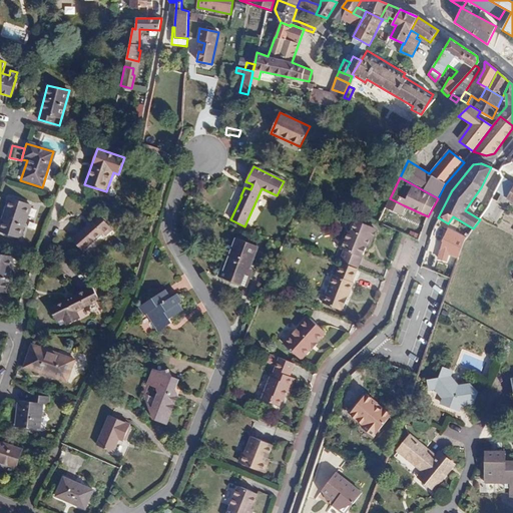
[(512,185),(512,183),(503,177),(495,191),(506,197),(512,185)]
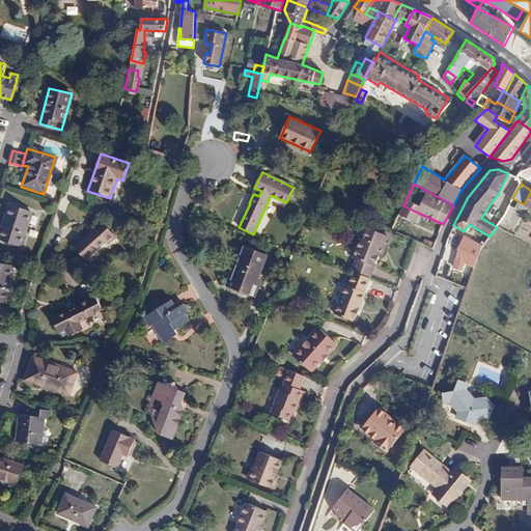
[(524,204),(512,198),(510,204),(524,213),(527,206),(524,204)]
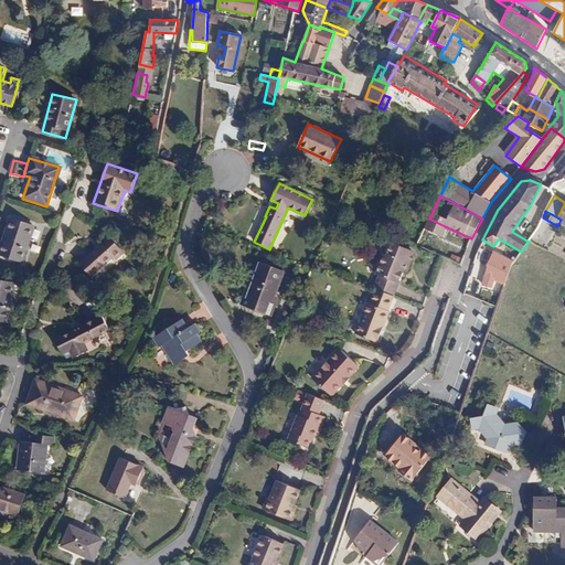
[(0,254),(22,262),(34,225),(10,217),(0,248),(0,254)]
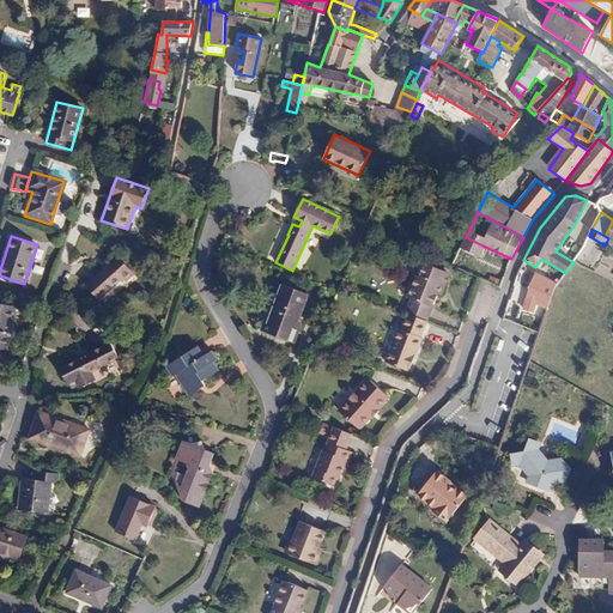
[(466,237),(451,266),(480,278),(481,279),(485,272),(473,267),(483,246),(466,237)]
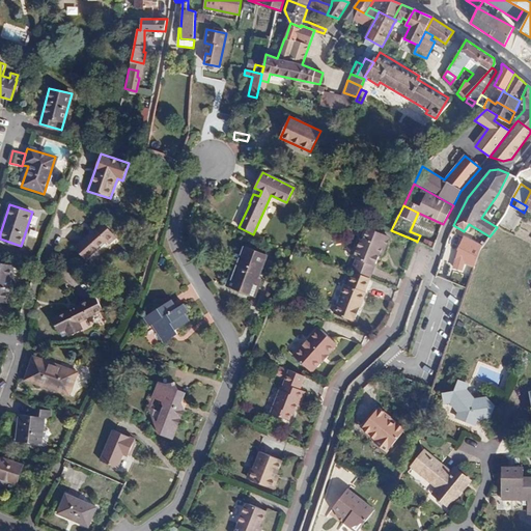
[(508,207),(500,222),(512,230),(522,216),(508,207)]
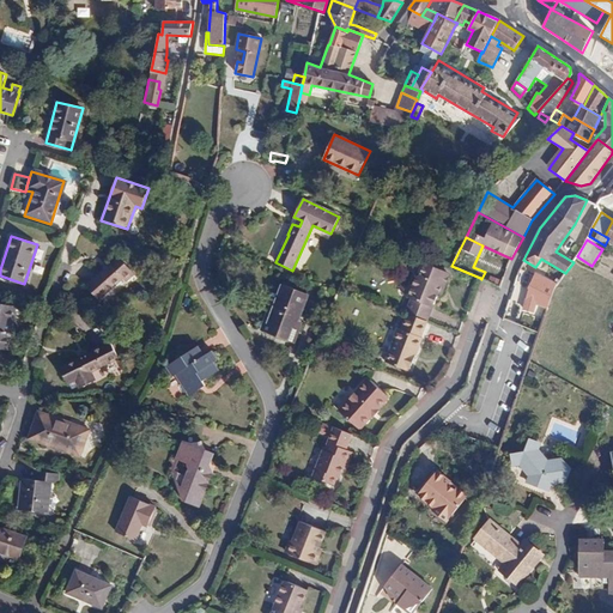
[(98,299),(122,279),(126,281),(134,273),(120,258),(86,286),(98,299)]
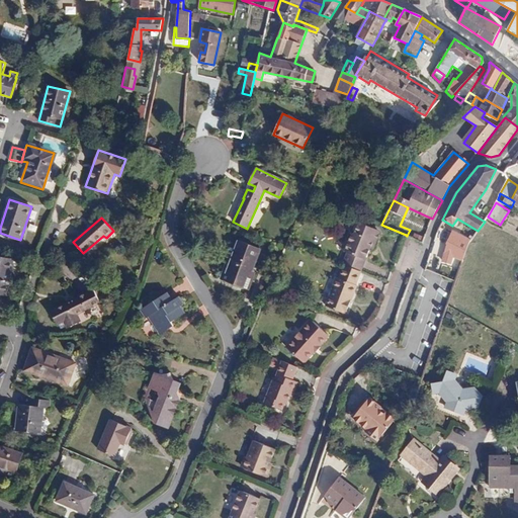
[(346,254),(341,266),(344,267),(360,274),(369,250),(371,244),(375,243),(378,235),(376,232),(357,224),(353,235),(351,234),(343,253),(346,254)]
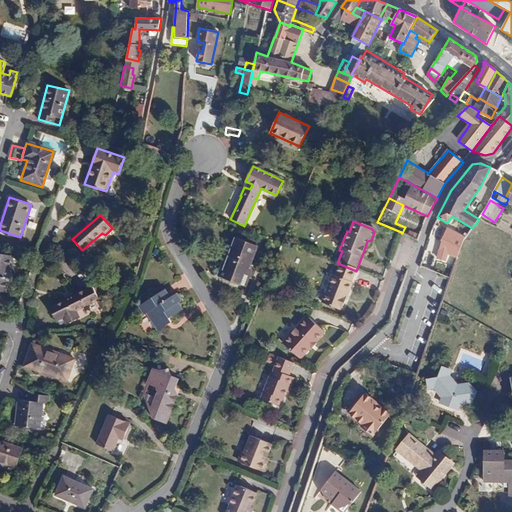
[(405,227),(402,233),(416,239),(419,231),(406,225),(405,227)]
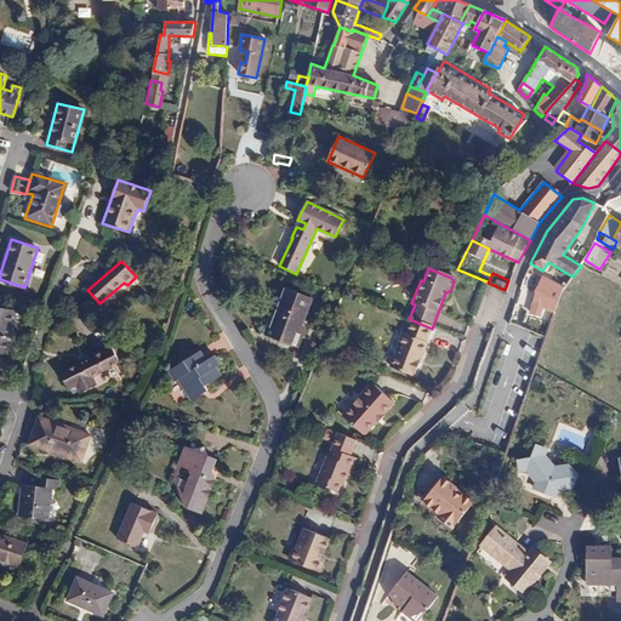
[(541,296),(558,303),(563,289),(542,278),(537,289),(530,285),(529,290),(541,296)]
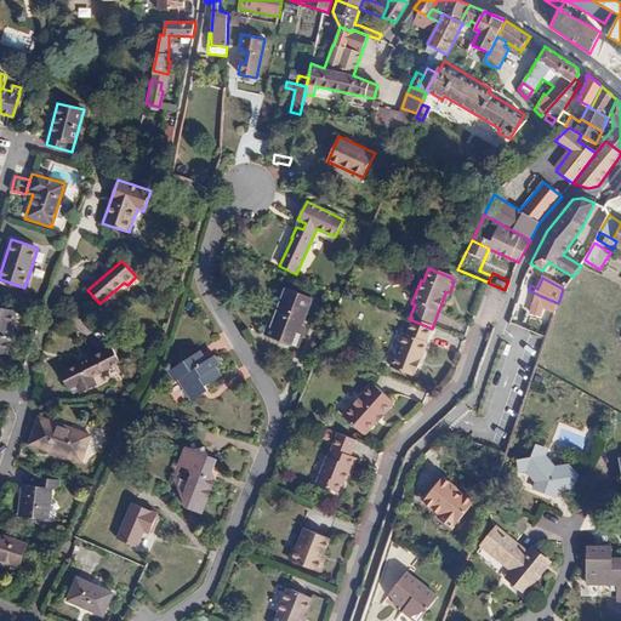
[(291,346),(300,324),(303,312),(305,312),(311,297),(286,289),(280,302),(283,303),(278,317),(274,330),(267,328),(263,335),(291,346)]
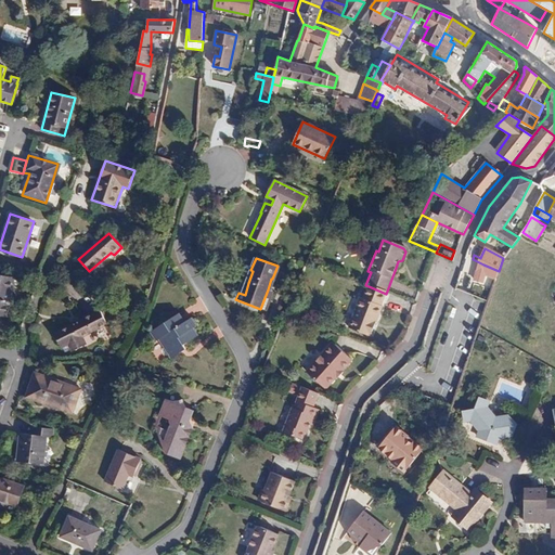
[(480,272),(495,280),(499,271),(483,265),(480,272)]
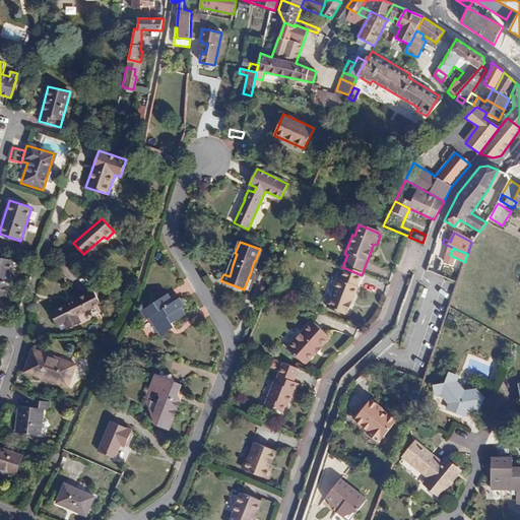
[(0,296),(7,297),(13,261),(0,258),(0,296)]
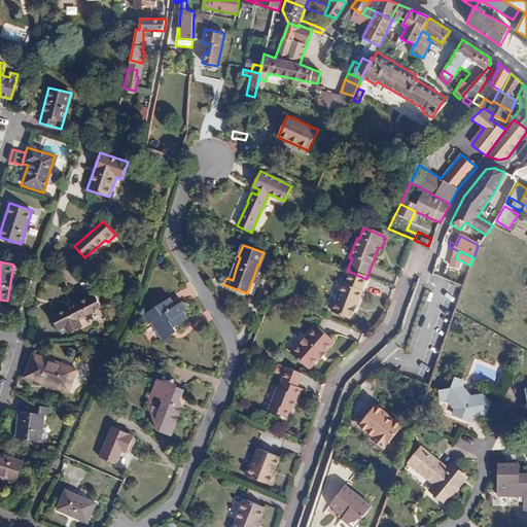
[(231,267),(226,278),(233,280),(236,269),(231,267)]
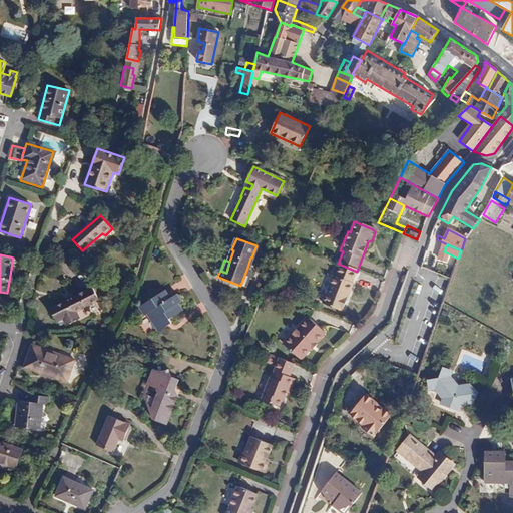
[(357,272),(341,265),(335,278),(333,277),(322,305),(341,313),(353,285),(351,284),(357,272)]
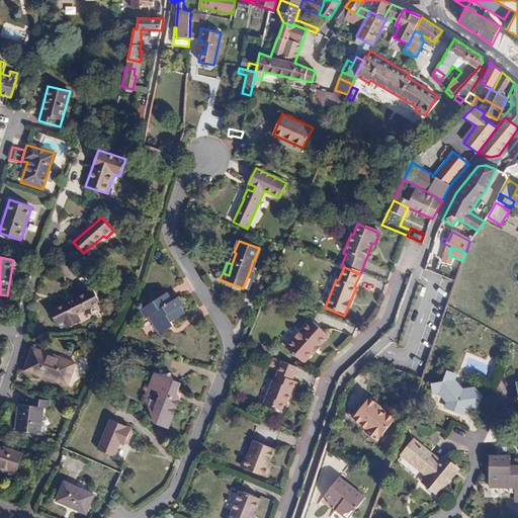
[(255,272),(250,270),(243,288),(249,290),(255,272)]
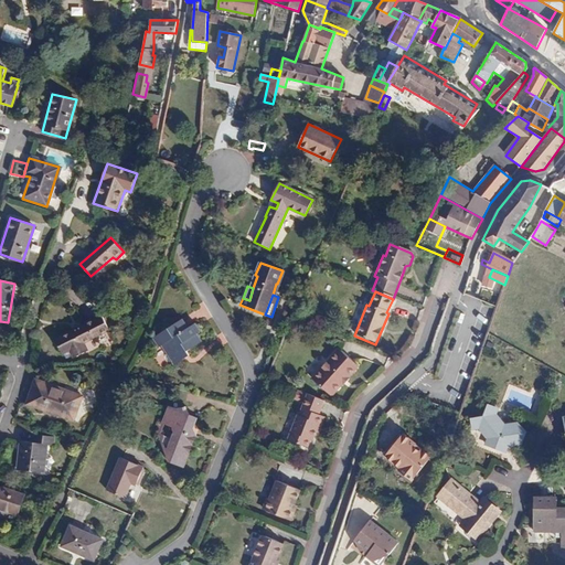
[(70,351),(72,356),(73,358),(87,351),(84,343),(109,331),(102,315),(86,322),(86,323),(55,339),(63,354),(70,351)]
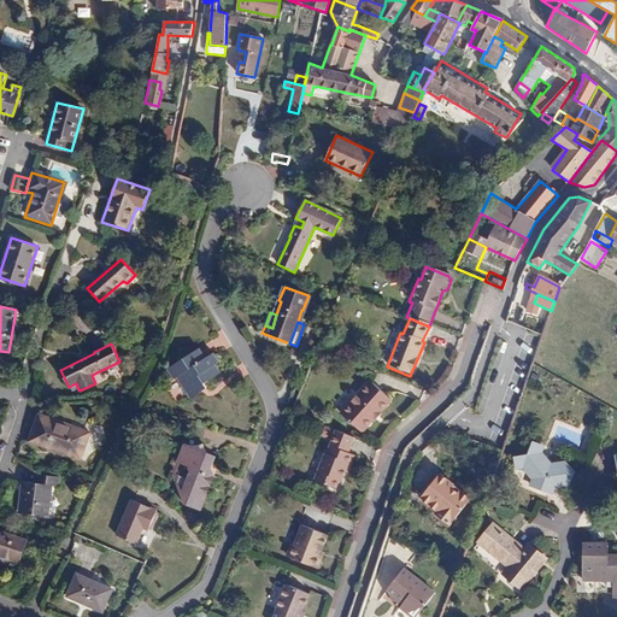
[(219,374),(215,365),(218,363),(212,353),(205,358),(199,348),(168,369),(175,380),(182,375),(187,383),(182,387),(191,399),(206,388),(204,385),(219,374)]
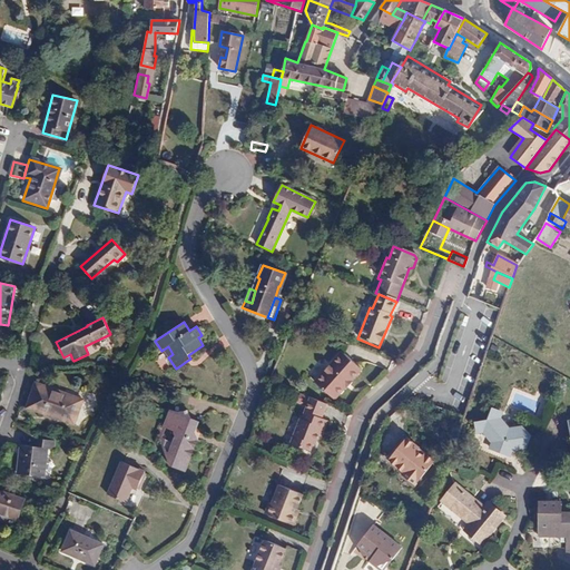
[(350,381),(359,371),(340,354),(314,383),(333,400),(344,387),(345,389),(351,382),(350,381)]
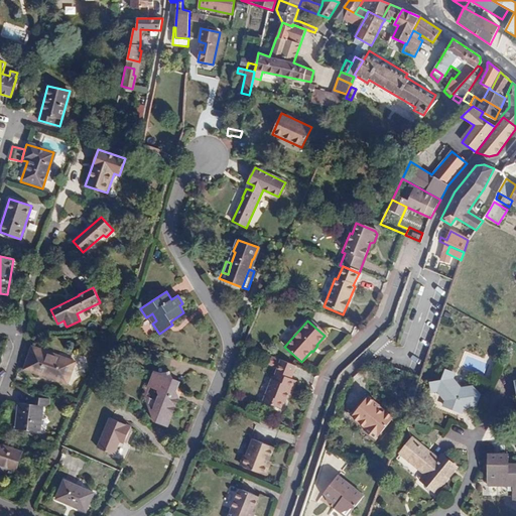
[(76,362),(32,347),(24,369),(68,384),(76,362)]
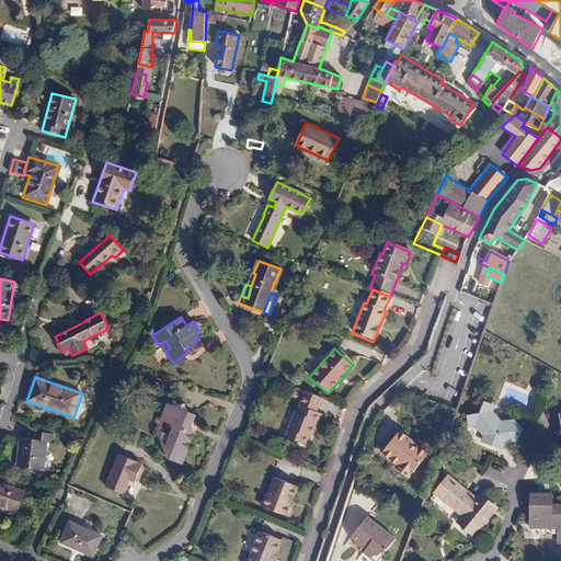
[(301,401),(297,413),(295,413),(285,436),(304,444),(307,436),(309,437),(312,430),(316,422),(318,423),(321,414),(316,412),(321,399),(306,392),(295,388),(292,397),(301,401)]
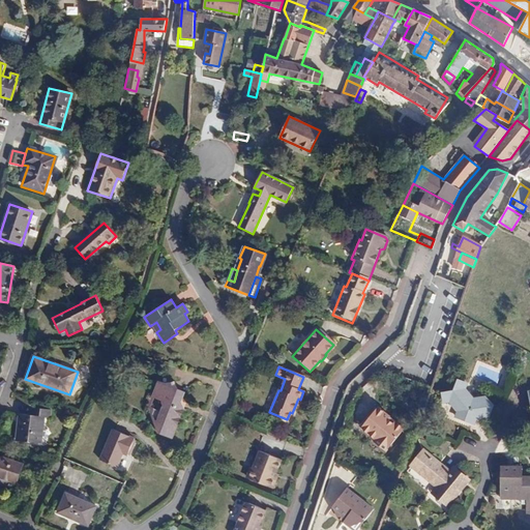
[(474,425),(483,413),(489,417),(494,405),(491,402),(469,393),(462,381),(458,379),(452,390),(441,391),(442,396),(455,402),(462,420),(474,425)]
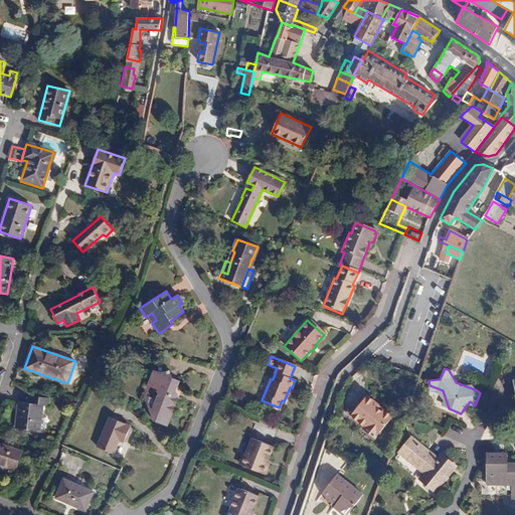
[(167,425),(179,397),(175,394),(177,389),(174,386),(181,381),(173,377),(169,371),(166,372),(162,372),(159,372),(154,370),(148,384),(157,388),(157,389),(157,391),(158,392),(159,394),(157,400),(150,397),(147,403),(151,411),(158,414),(155,421),(167,425)]
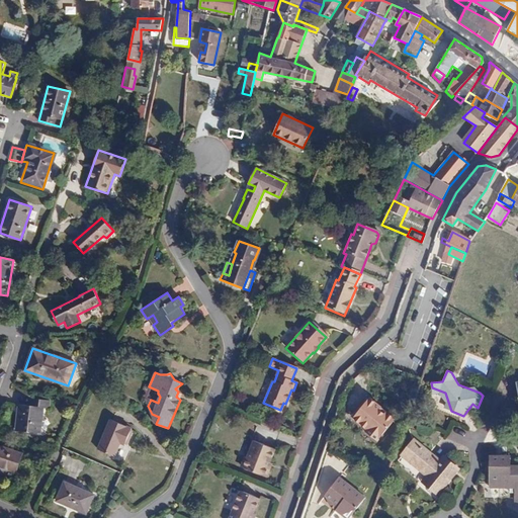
[(395,418),(369,398),(354,415),(368,427),(371,423),(382,432),(395,418)]
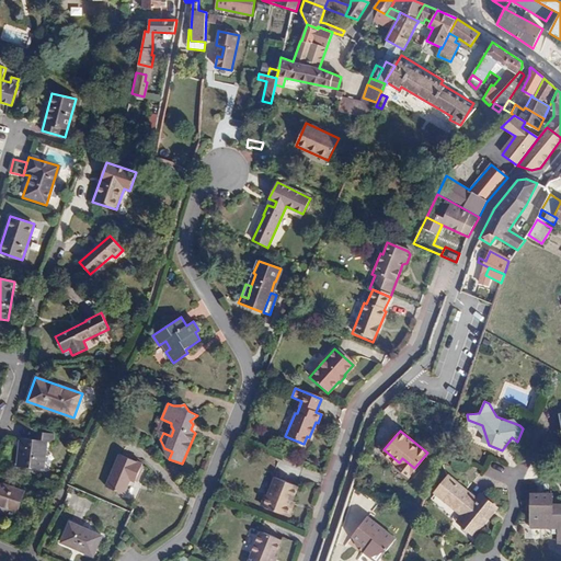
[(44,469),(47,442),(53,443),(54,433),(38,432),(37,439),(21,437),(16,466),(44,469)]
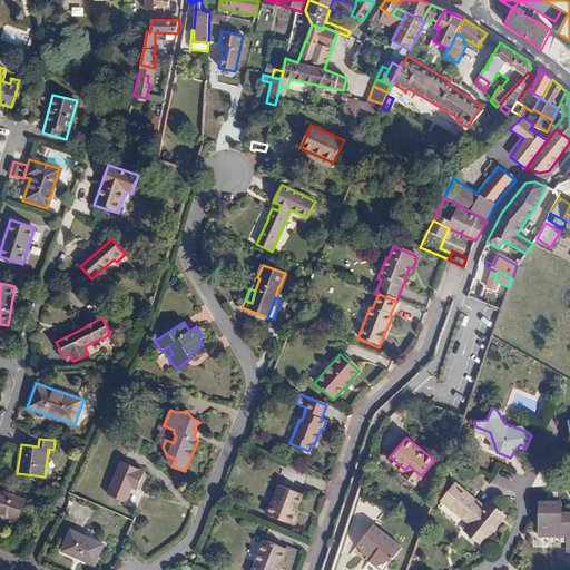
[(136,490),(145,471),(121,461),(107,494),(125,502),(131,488),(136,490)]
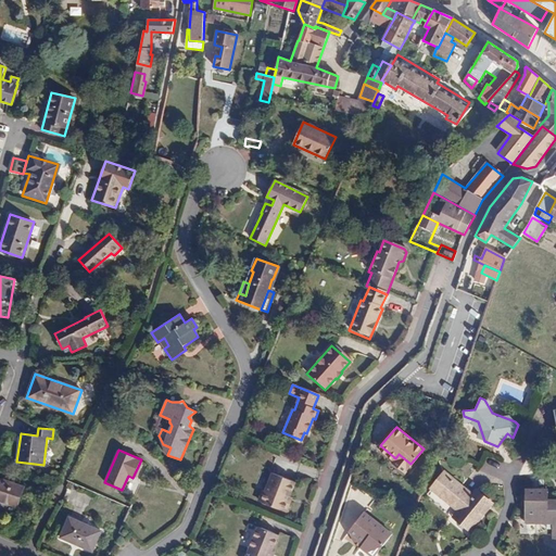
[(469,530),(491,504),(476,491),(471,496),(443,472),(431,488),(459,510),(453,517),(469,530)]
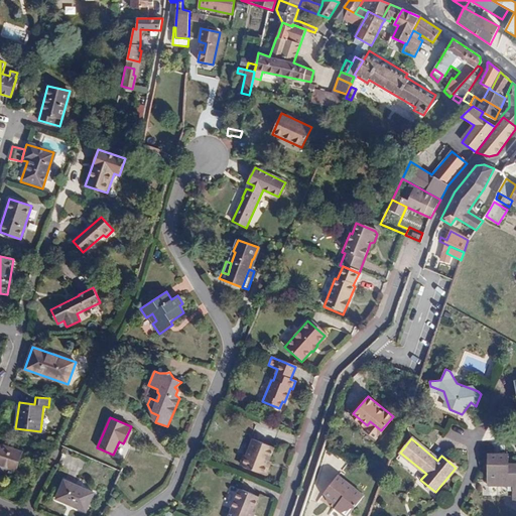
[(267,464),(268,460),(273,447),(255,440),(248,456),(245,457),(242,464),(243,468),(262,475),(267,473),(269,468),(267,464)]
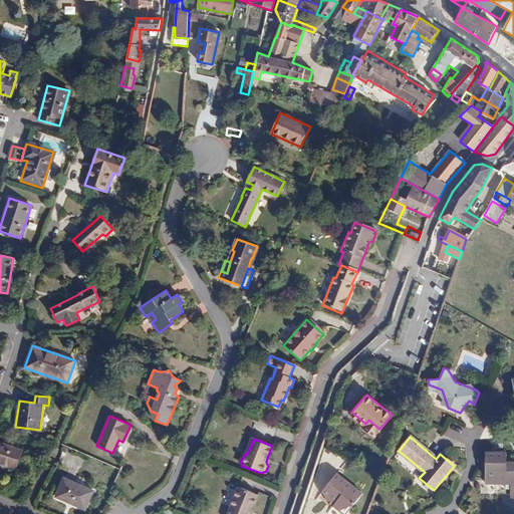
[(0,463),(16,469),(22,451),(0,442),(0,463)]
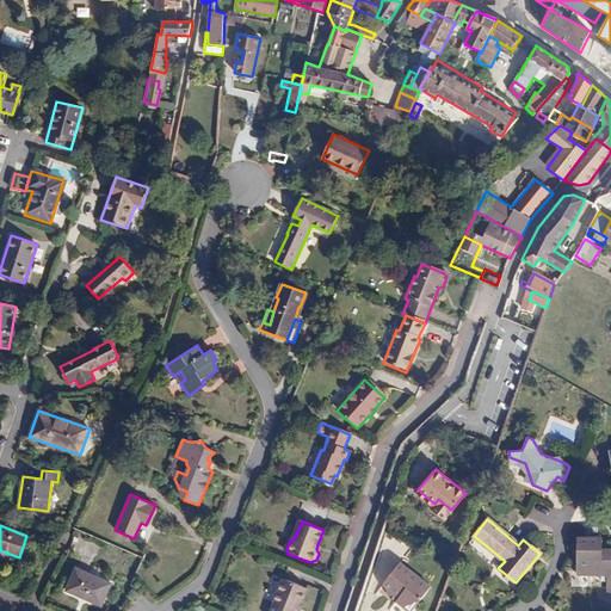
[(610,592),(610,548),(602,548),(602,538),(578,537),(578,575),(602,575),(602,572),(608,572),(606,592),(610,592)]
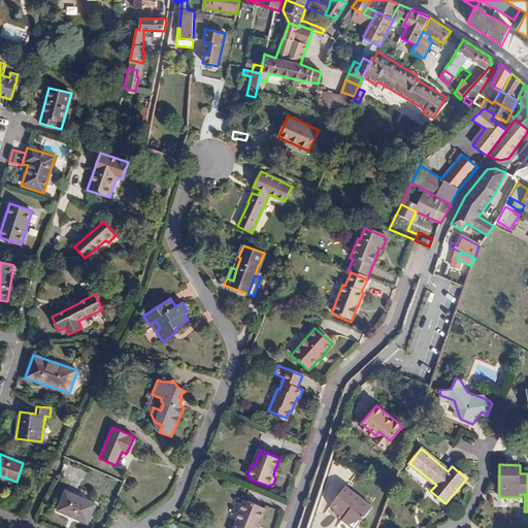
[(371,507),(345,486),(331,505),(345,517),(349,514),(360,522),(371,507)]
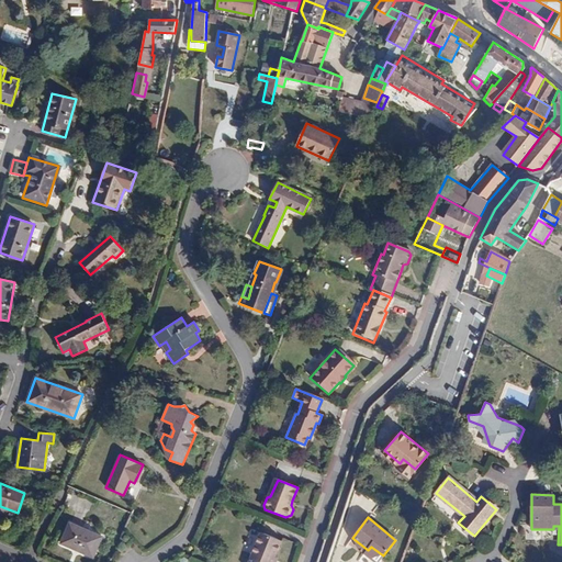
[(93,558),(102,537),(70,521),(60,543),(93,558)]
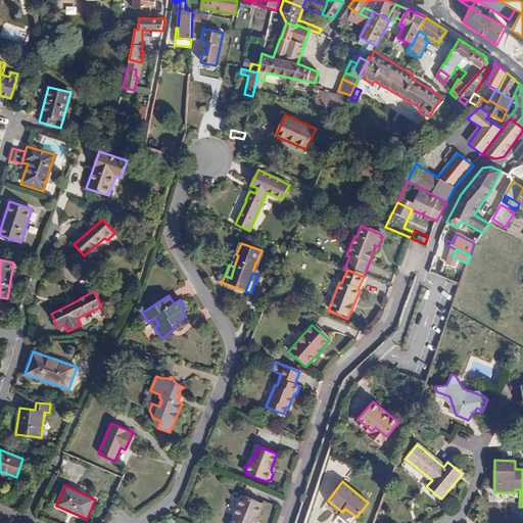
[(254,522),(263,502),(243,494),(232,522),(254,522)]
